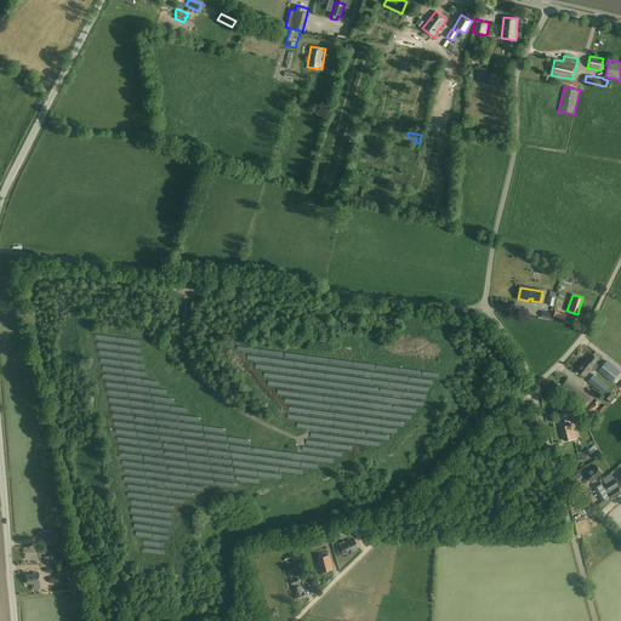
[(556,311),(553,318),(563,322),(565,313),(556,311)]
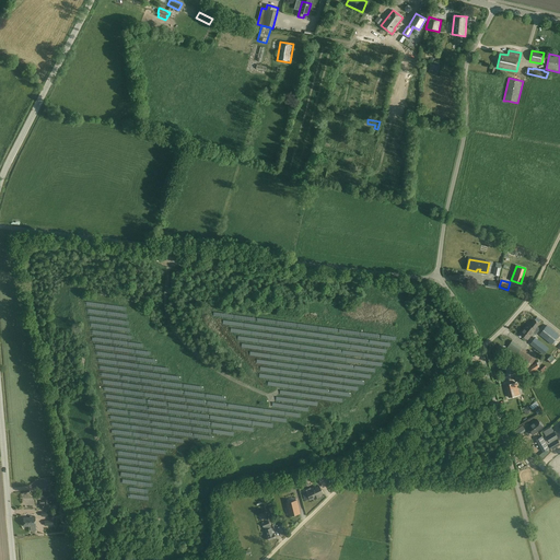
[(531,325),(528,324),(521,333),(528,339),(536,330),(535,329),(539,324),(535,319),(531,325)]
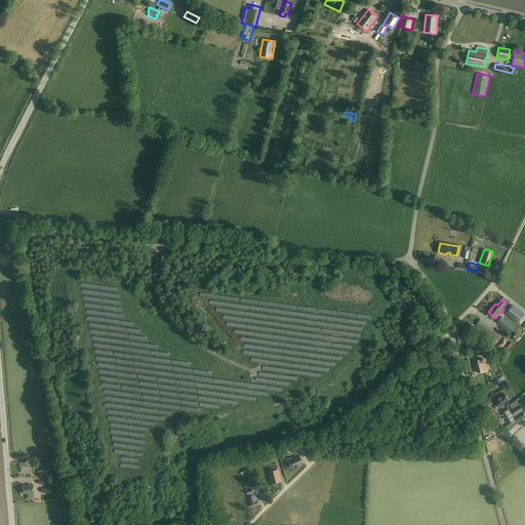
[(507,314),(517,323),(524,314),(513,306),(507,314)]
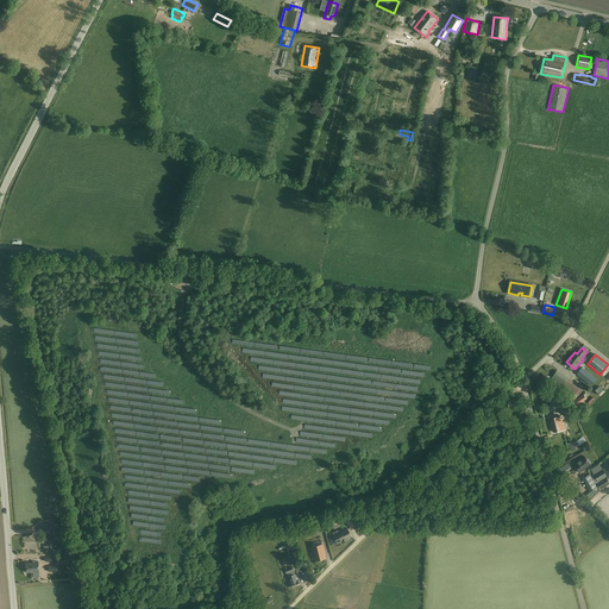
[(591,374),(582,365),(575,374),(584,382),(591,374)]
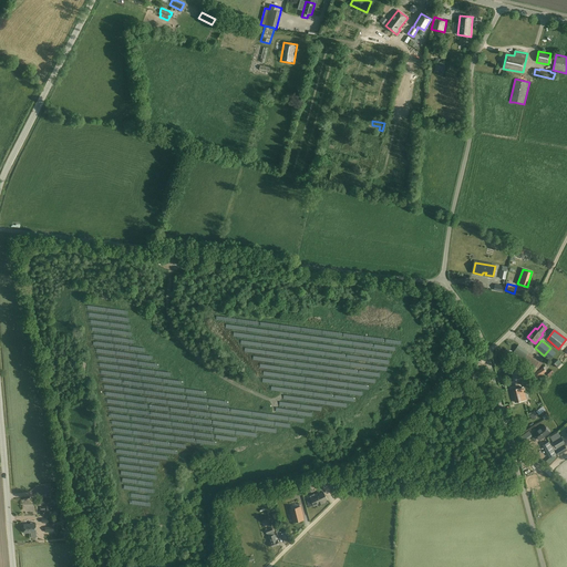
[(543,363),(519,346),(513,354),(526,364),(525,367),(535,373),(538,369),(543,363)]
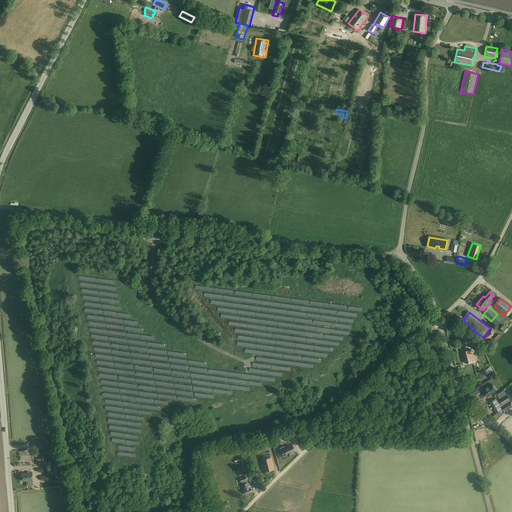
[(503,323),(500,327),(505,332),(509,328),(503,323)]
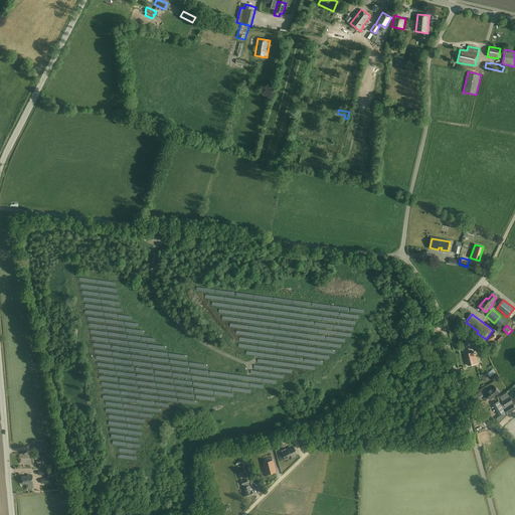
[(487,344),(496,337),(494,334),(484,340),(487,344)]
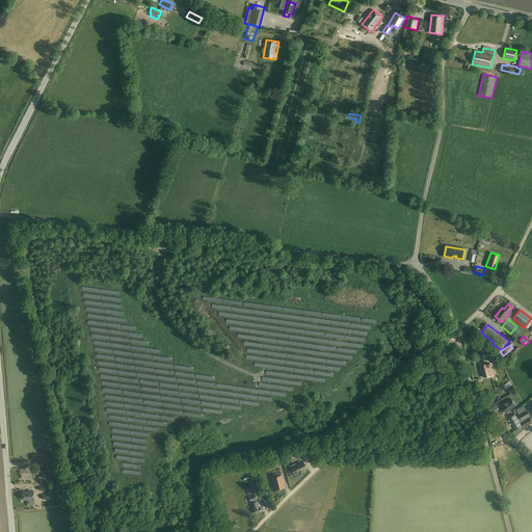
[(497,354),(489,356),(491,361),(493,361),(494,364),(499,363),(497,354)]
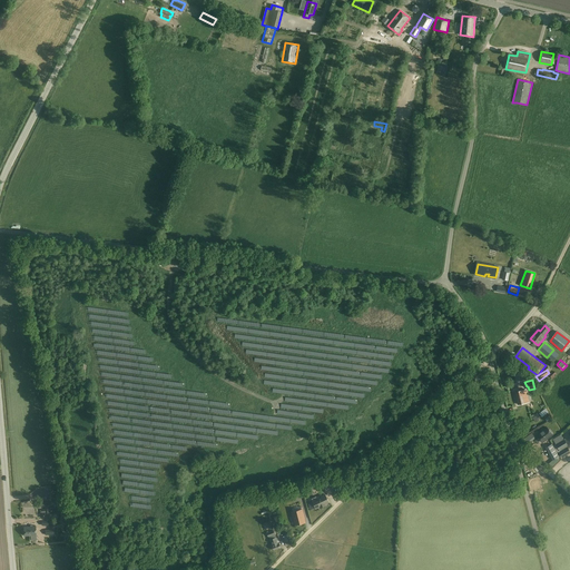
[(529,402),(527,390),(514,392),(518,404),(529,402)]
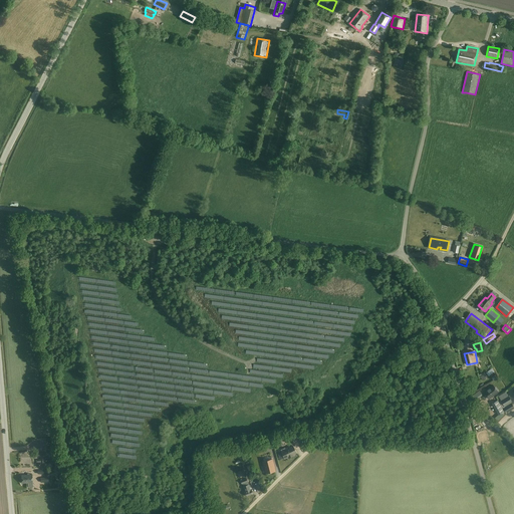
[(492,368),(486,372),(491,378),(492,377),(495,375),(497,374),(492,368)]
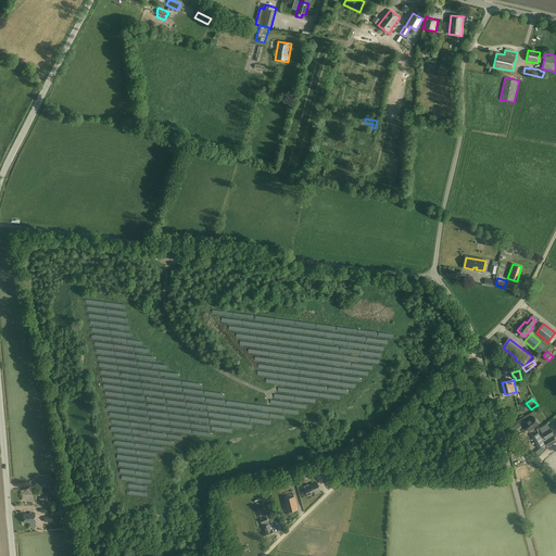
[(518,407),(522,412),(528,407),(523,403),(518,407)]
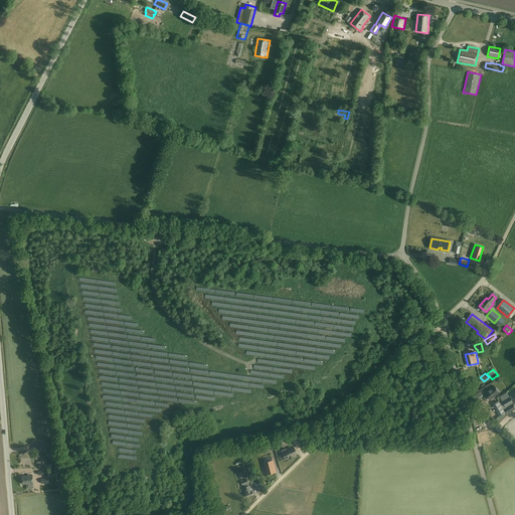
[(490,400),(500,392),(494,385),(484,393),(490,400)]
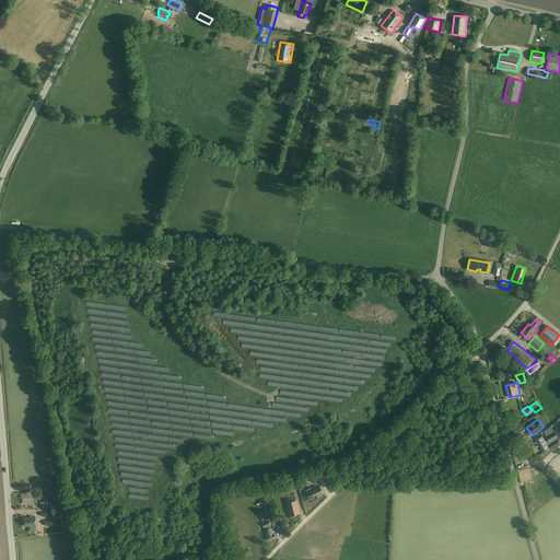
[(553,432),(546,436),(550,443),(558,439),(553,432)]
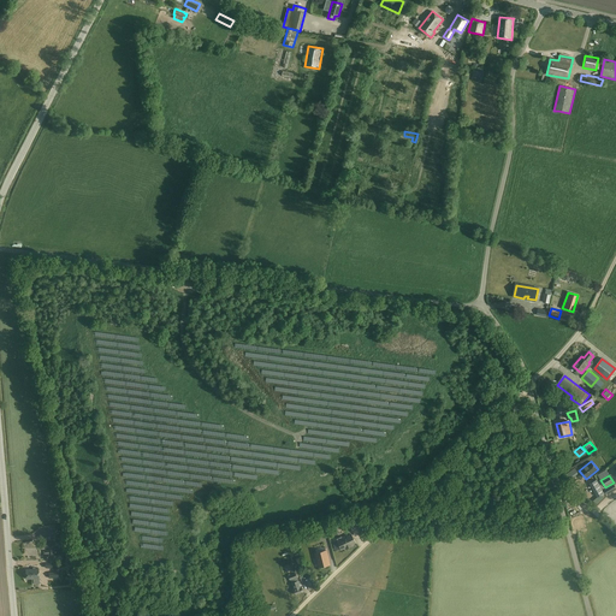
[(598,497),(605,493),(597,480),(591,484),(598,497)]
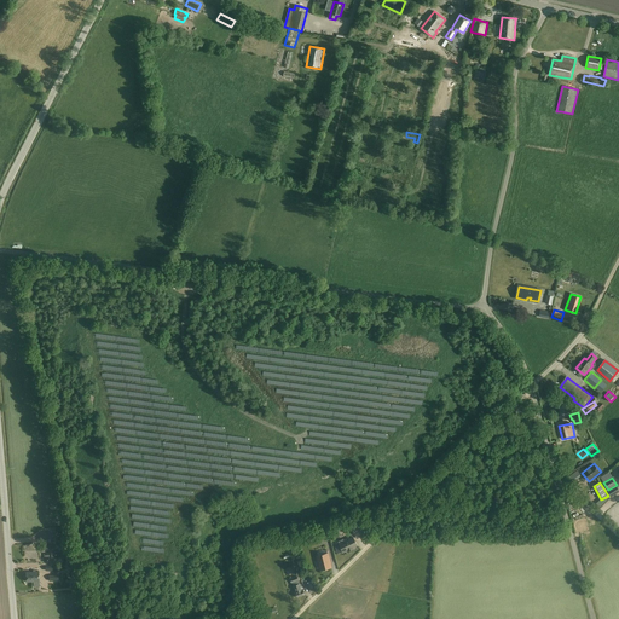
[(618,491),(618,490),(617,486),(607,492),(611,497),(618,491)]
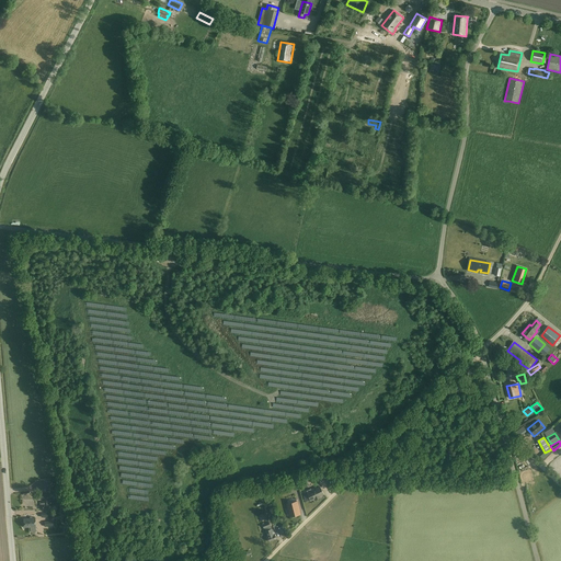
[(319,481),(329,476),(325,469),(315,473),(319,481)]
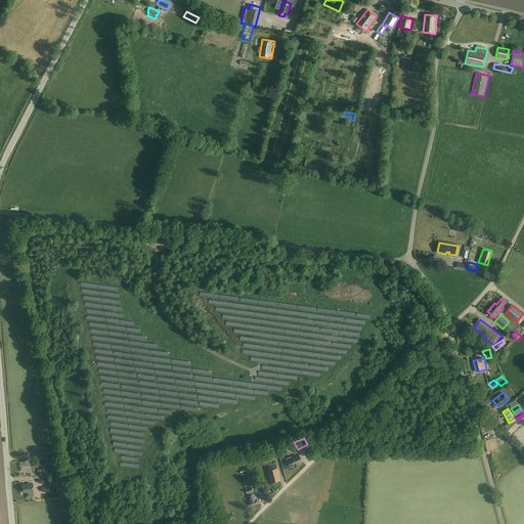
[(291,456),(287,459),(291,468),(295,466),(295,467),(299,465),(299,464),(303,462),(299,455),(297,456),(296,454),(291,457),(291,456)]
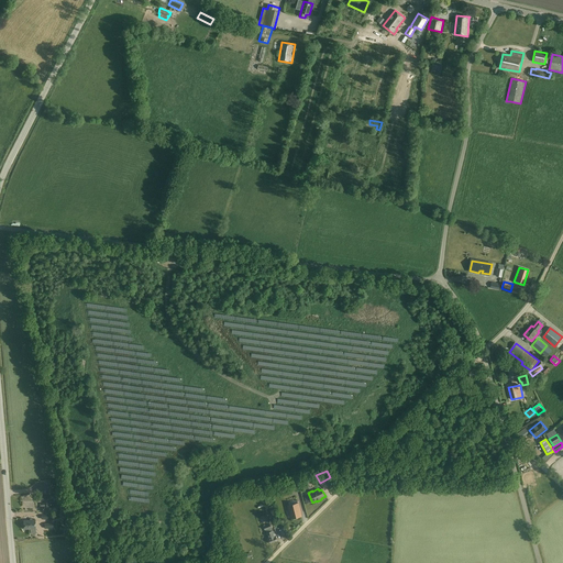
[(289,506),(289,507),(288,507),(289,510),(290,510),(293,518),(301,516),(299,509),(300,509),(298,503),(289,506)]
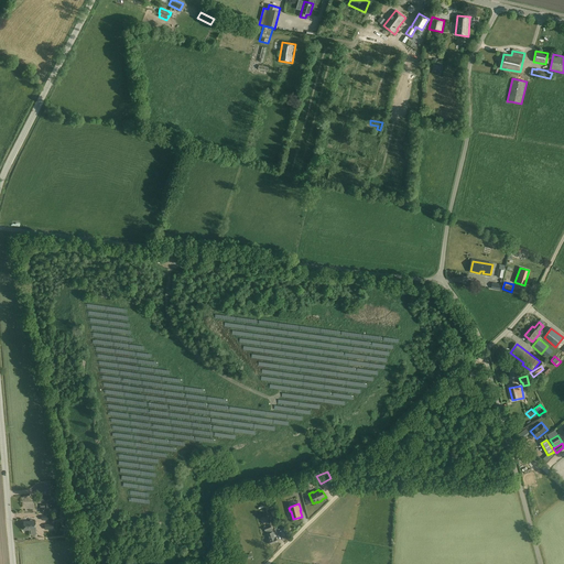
[(30,521),(23,521),(24,530),(29,530),(29,531),(31,530),(31,535),(36,535),(35,520),(30,520),(30,521)]
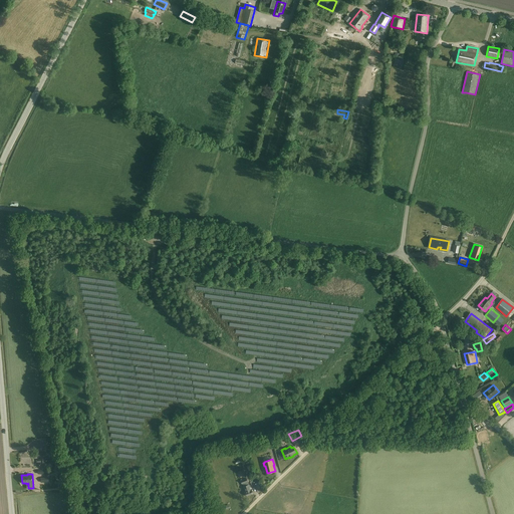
[(251,490),(249,485),(244,487),(245,492),(244,492),(246,497),(253,494),(252,490),(251,490)]
